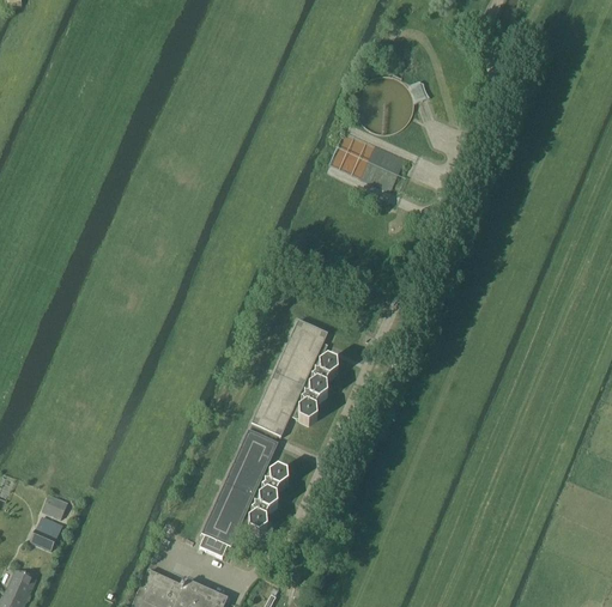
[(412,105),(412,99),(410,93),(407,90),(404,85),(399,80),(395,78),(389,77),(383,76),(377,77),(371,78),(367,80),(363,84),(358,89),(356,93),(355,99),(353,105),(355,110),(356,115),(358,121),(363,126),(367,129),(371,132),(376,133),(381,134),(387,133),(393,132),(399,129),(404,126),(407,121),(410,116),(411,111),(412,105)]
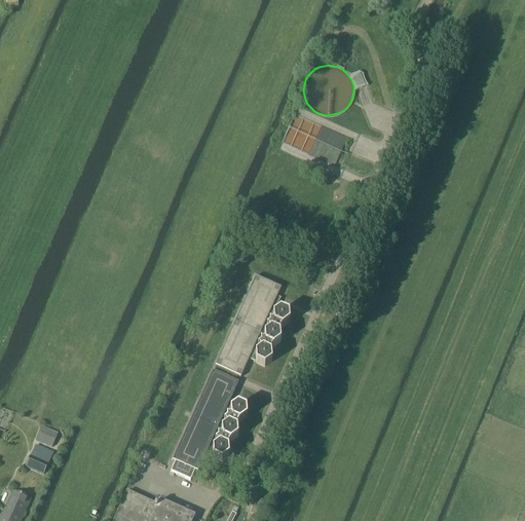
[(360,68),(352,71),(351,72),(357,86),(369,81),(367,78),(365,74),(364,70),(360,68)]
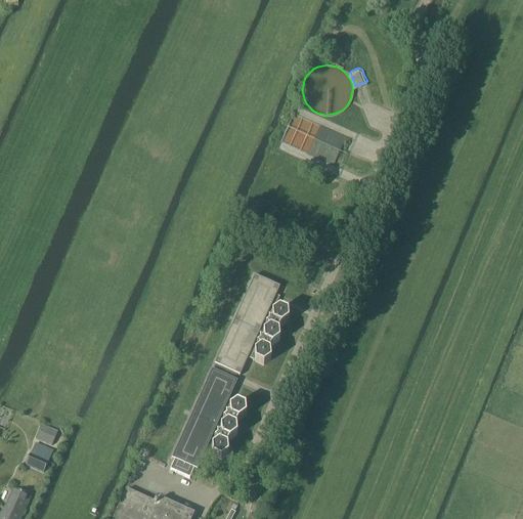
[(340,163),(351,137),(295,112),(284,137),(340,163)]
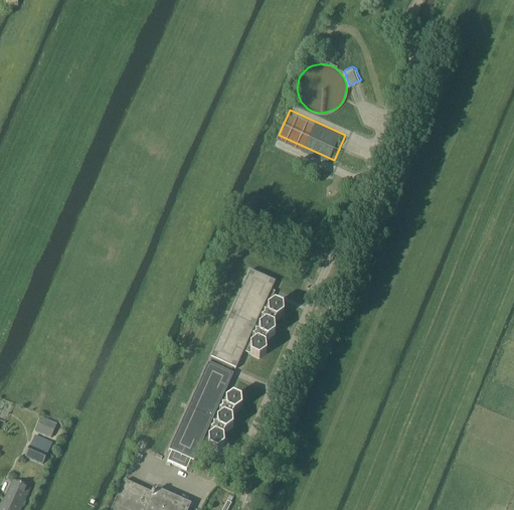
[(170,448),(172,449),(168,458),(187,467),(191,457),(194,458),(199,446),(204,448),(206,444),(222,451),(229,445),(229,437),(223,434),(226,429),(227,429),(233,422),(233,414),(232,414),(235,409),(236,409),(241,403),(241,395),(225,388),(233,371),(230,370),(233,364),(236,365),(244,348),(260,355),(267,349),(267,342),(266,341),(268,336),(269,336),(276,330),(275,321),(277,316),(278,317),(284,311),(284,303),(268,296),(276,278),(250,267),(211,354),(208,360),(170,448)]
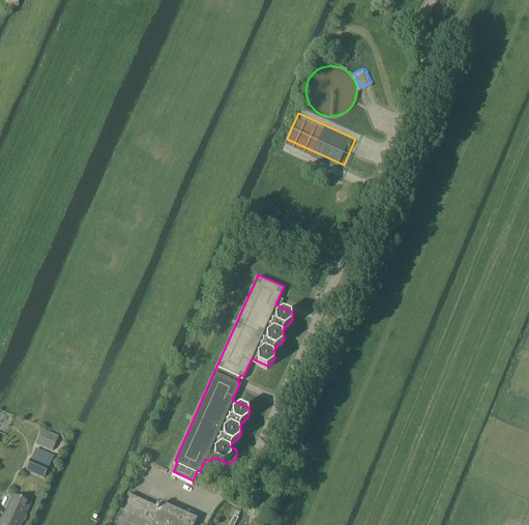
[(53,445),(58,434),(41,427),(35,438),(53,445)]
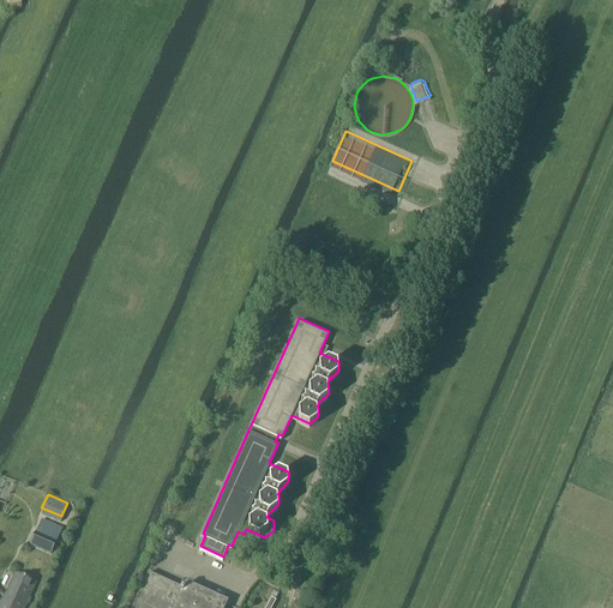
[(50,548),(61,523),(42,515),(31,540),(50,548)]
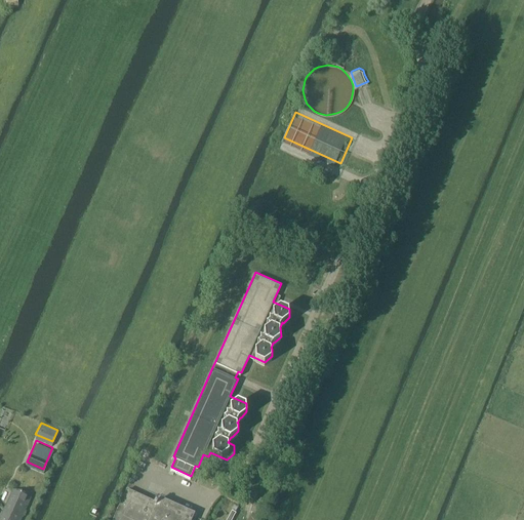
[(13,486),(0,516),(0,519),(19,519),(31,494),(13,486)]
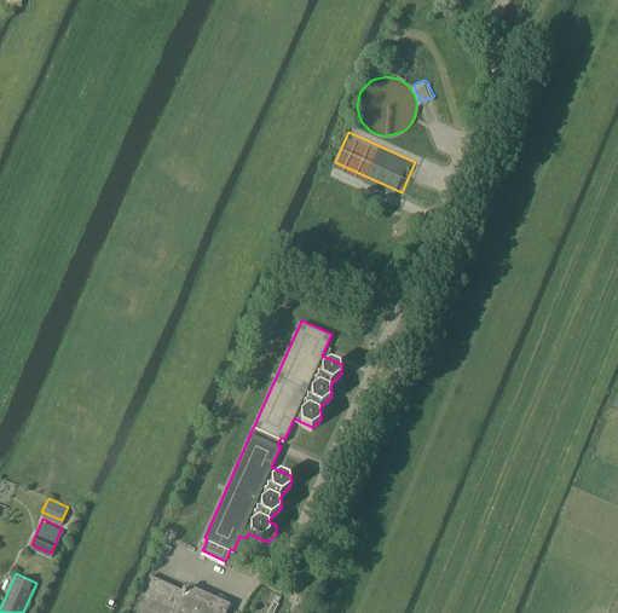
[(151,573),(134,611),(139,612),(225,612),(231,602),(190,583),(188,589),(151,573)]
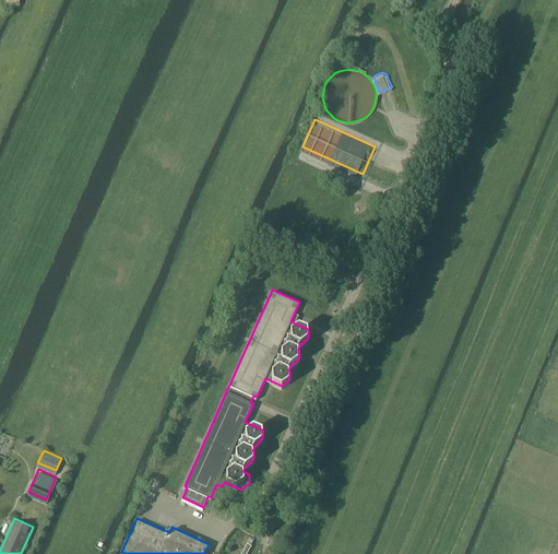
All buildings are outlined.
